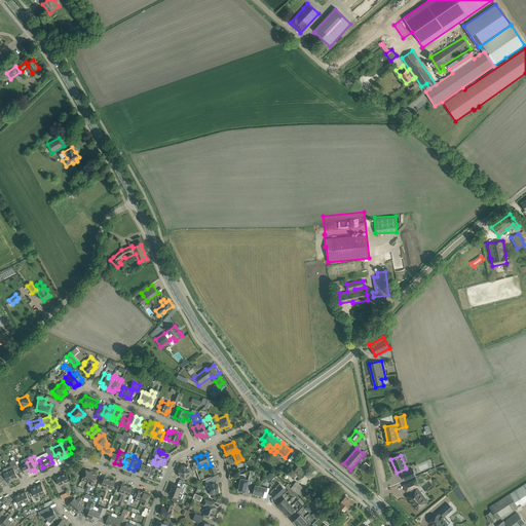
[(9,471),(12,479),(15,478),(16,480),(19,479),(16,474),(20,473),(17,467),(19,466),(17,464),(14,459),(9,462),(12,470),(9,471)]
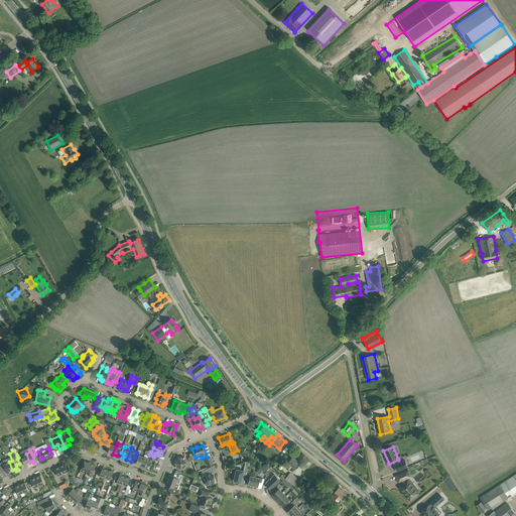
[(136,464),(140,465),(144,457),(139,455),(140,455),(137,453),(135,458),(138,459),(136,464)]
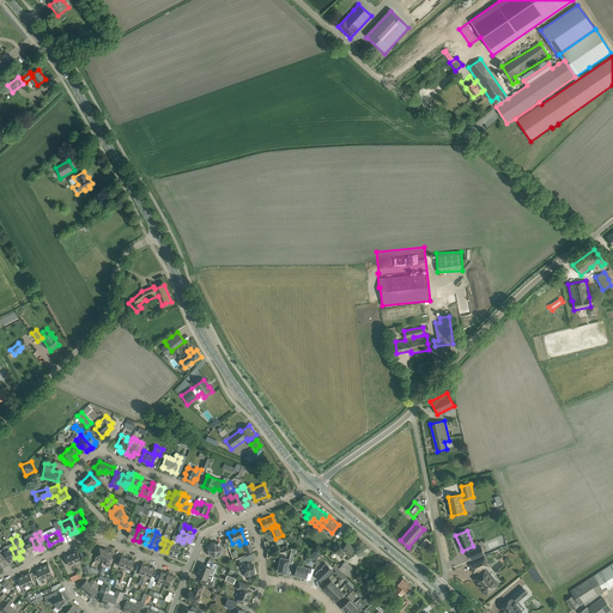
[(20,541),(22,544),(24,551),(28,548),(30,553),(32,552),(32,551),(35,548),(31,539),(26,541),(25,539),(20,541)]
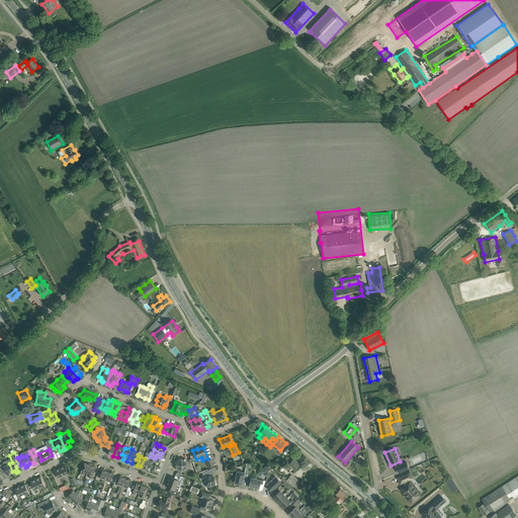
[(141,466),(146,468),(147,466),(151,467),(153,461),(149,459),(149,460),(145,458),(141,466)]
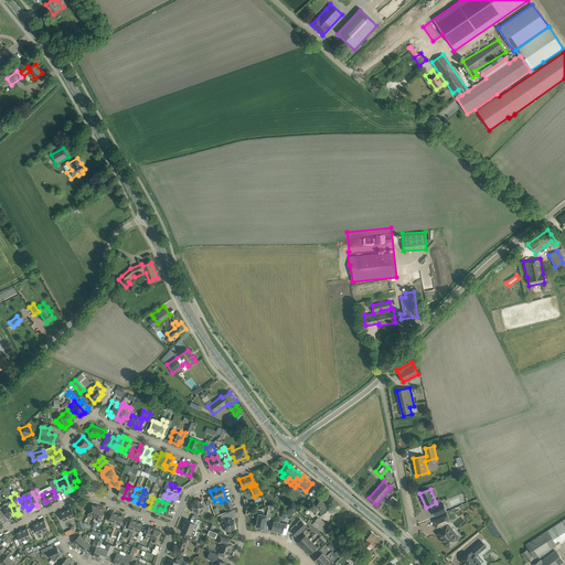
[(204,505),(205,503),(202,500),(200,501),(199,500),(196,501),(195,500),(191,504),(193,505),(192,508),(193,509),(192,510),(195,514),(198,512),(199,514),(200,512),(202,514),(205,510),(204,509),(205,507),(204,505)]
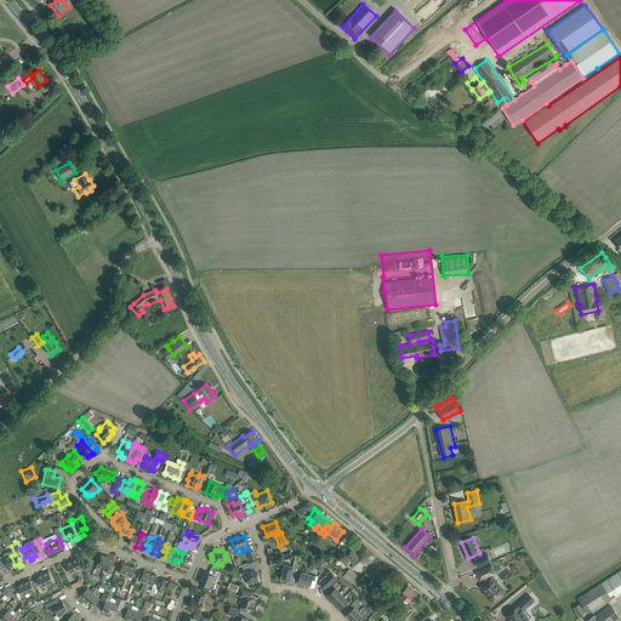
[(347,557),(343,560),(347,564),(351,560),(354,563),(359,556),(352,550),(347,557)]
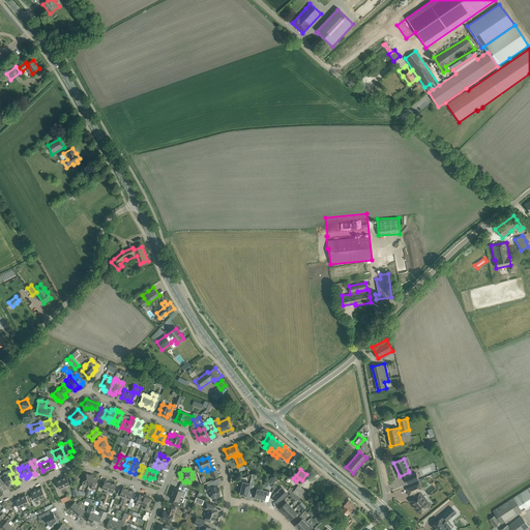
[(0,475),(0,477),(3,484),(6,482),(8,487),(10,486),(9,484),(12,482),(9,474),(7,471),(3,473),(4,474),(0,475)]
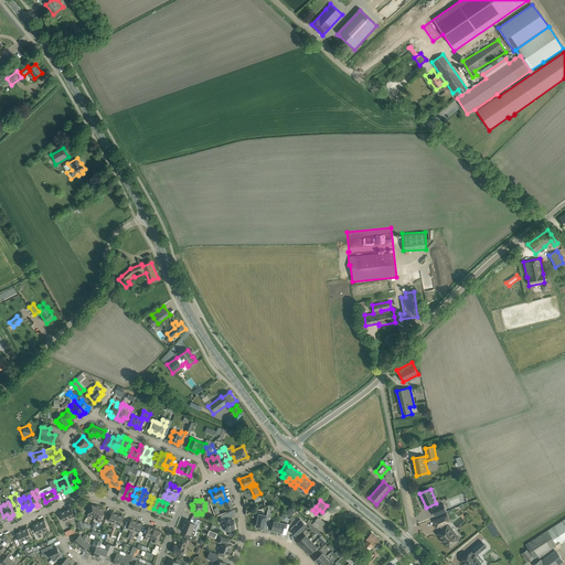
[(92,513),(95,515),(98,505),(97,507),(92,504),(87,518),(89,519),(92,513)]
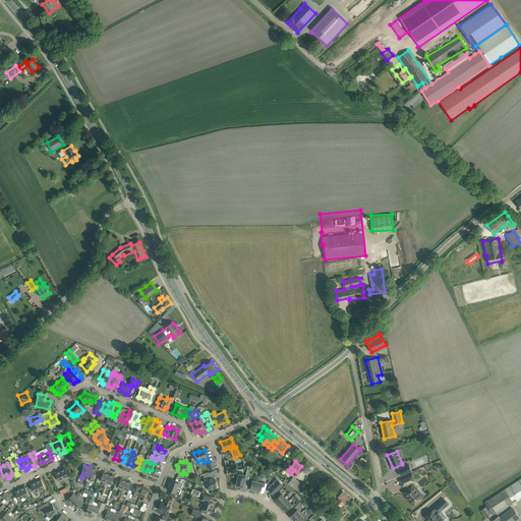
[(411,471),(408,465),(398,469),(400,476),(411,471)]
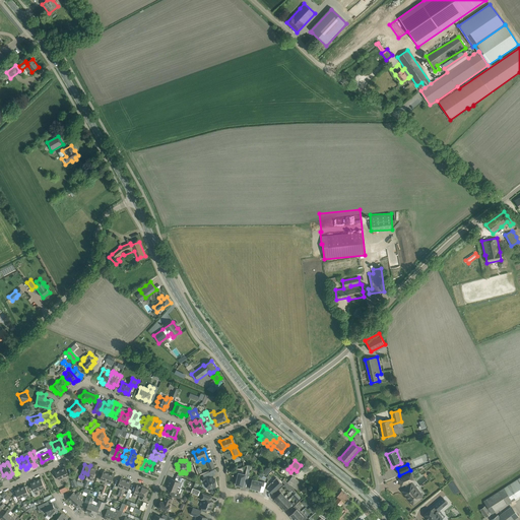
[(87,474),(91,475),(89,479),(92,480),(96,469),(92,467),(93,466),(90,465),(87,474)]
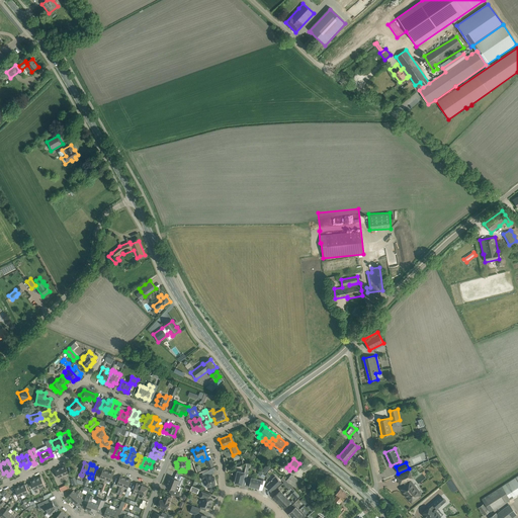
[(271,467),(268,463),(261,470),(265,475),(271,467)]
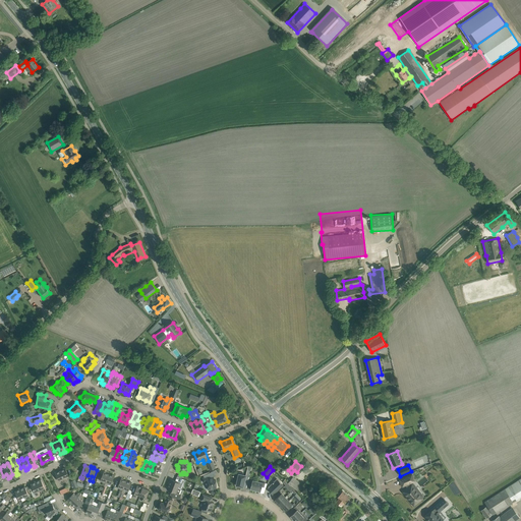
[(63,469),(60,471),(66,482),(67,485),(69,484),(66,478),(69,476),(65,467),(63,469)]
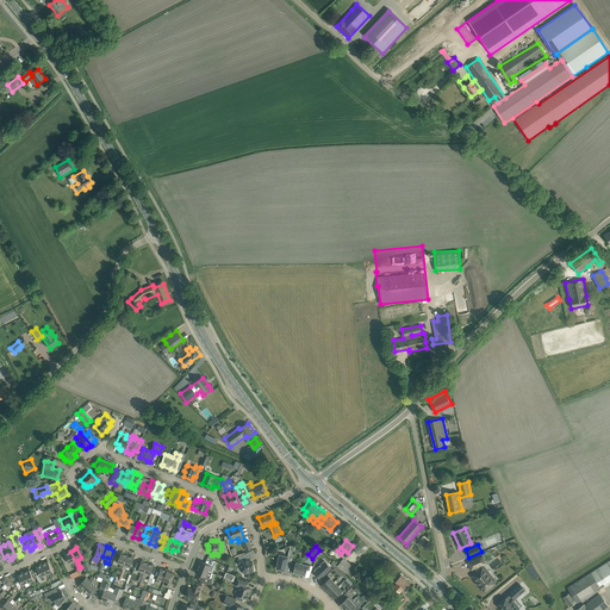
[(69,564),(70,567),(78,565),(70,552),(68,553),(67,552),(64,553),(69,564)]
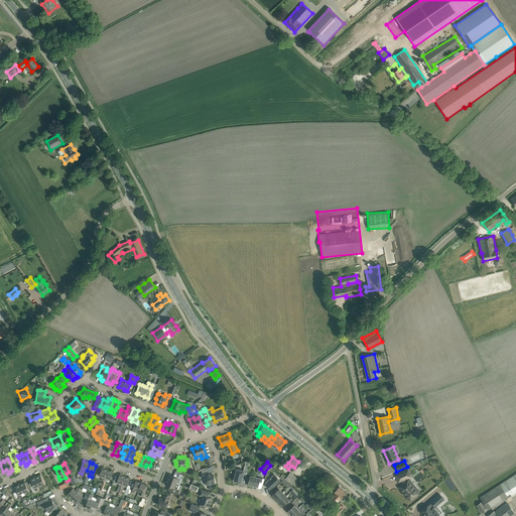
[(105,468),(103,467),(99,476),(102,478),(101,481),(104,482),(108,470),(105,469),(105,468)]
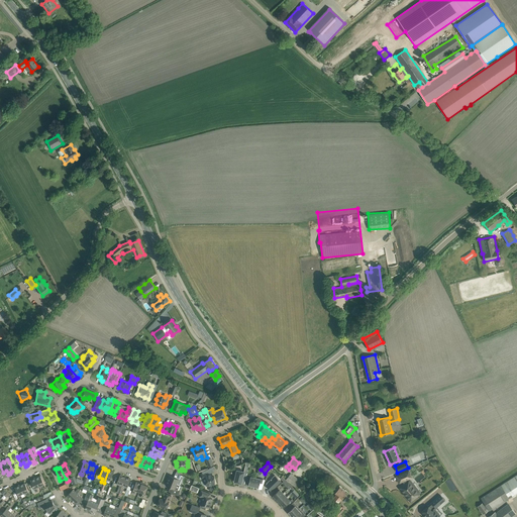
[(234,482),(241,484),(242,479),(246,480),(247,474),(247,473),(244,472),(241,471),(241,470),(237,469),(236,470),(234,475),(236,475),(234,482)]
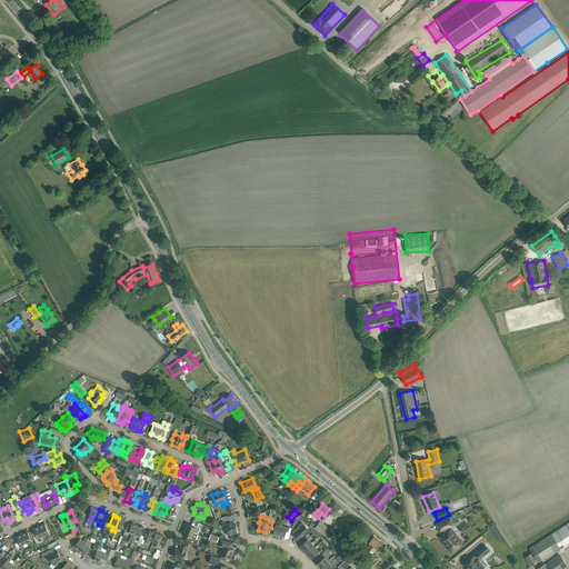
[(122,519),(119,518),(115,531),(117,531),(118,528),(121,530),(126,519),(122,518),(122,519)]
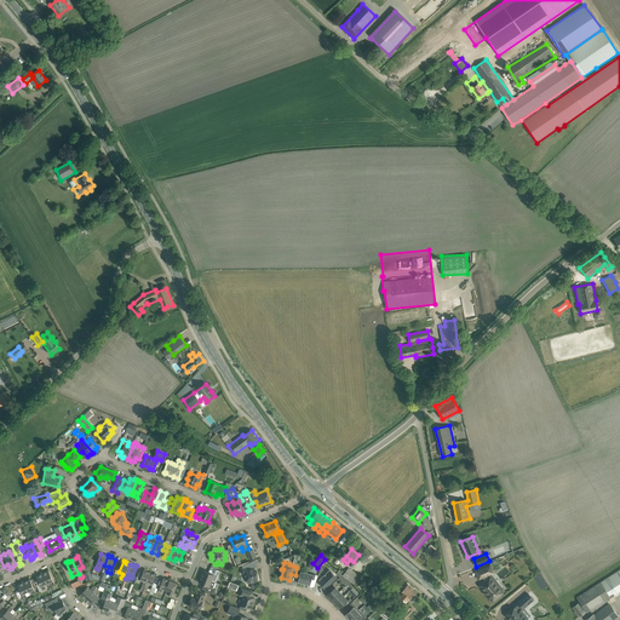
[(480,585),(493,601),(503,593),(491,577),(488,578),(487,575),(493,573),(491,566),(476,572),(480,579),(482,578),(486,580),(480,585)]
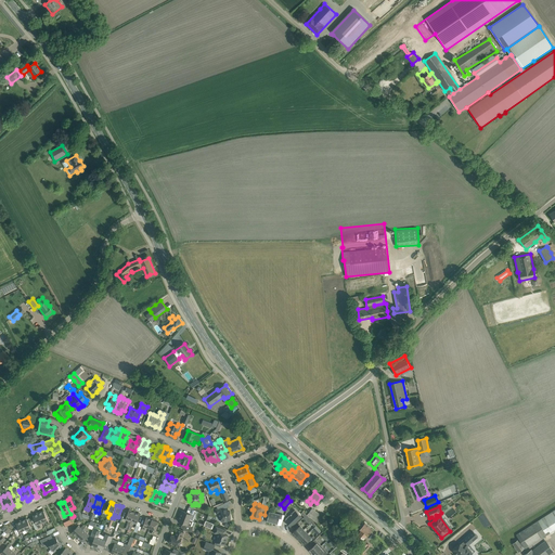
[(182,511),(180,516),(192,520),(196,511),(193,510),(191,508),(189,507),(186,513),(182,511)]
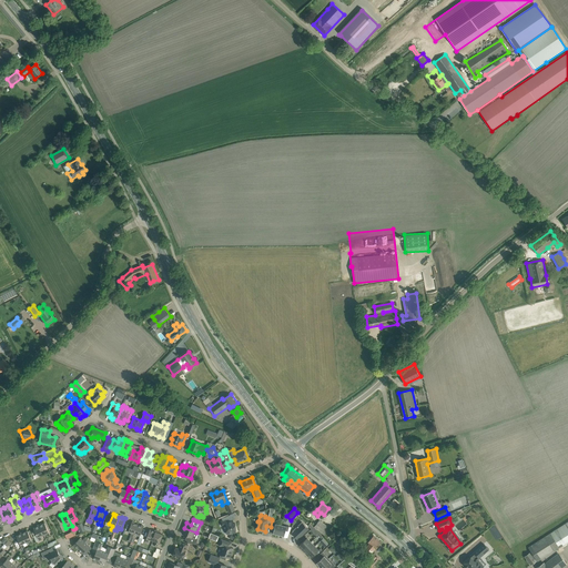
[(221,520),(221,526),(224,526),(224,529),(226,529),(226,534),(233,534),(233,533),(236,531),(235,524),(233,524),(233,520),(221,520)]
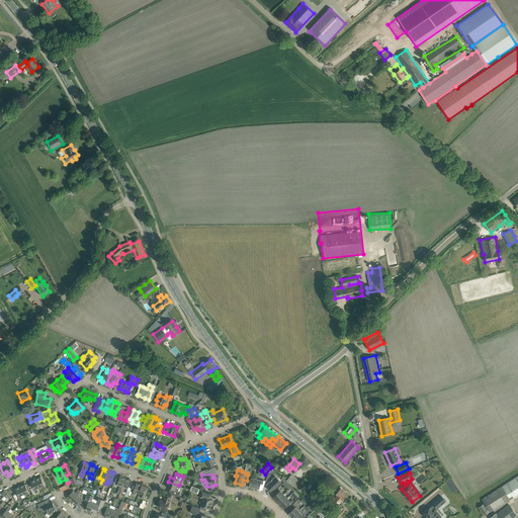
[(248,475),(247,481),(250,482),(249,486),(254,488),(256,479),(252,478),(252,476),(248,475)]
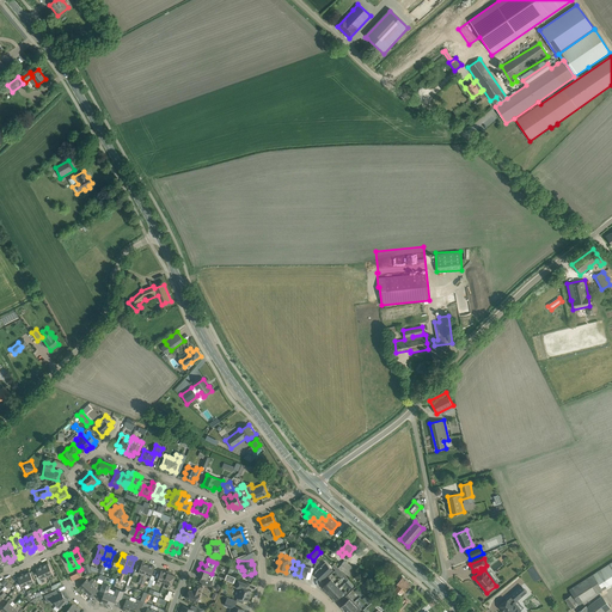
[(338,568),(349,576),(355,569),(344,561),(338,568)]
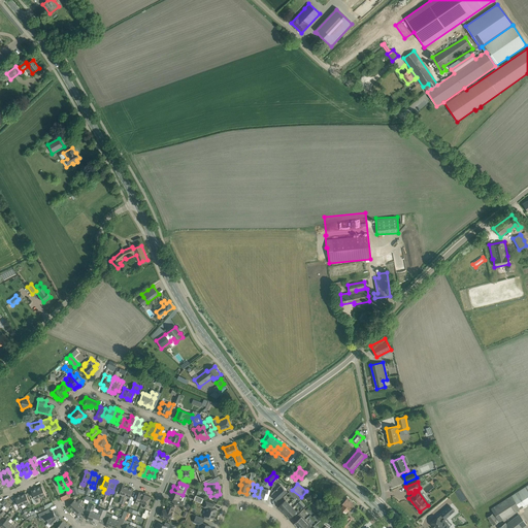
[(121,498),(124,499),(128,488),(125,487),(126,486),(123,485),(120,494),(123,495),(121,498)]
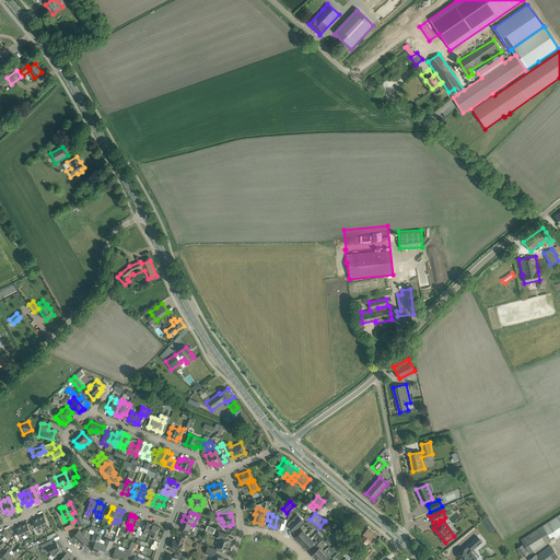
[(298,514),(289,523),(288,526),(293,533),(304,522),(298,514)]
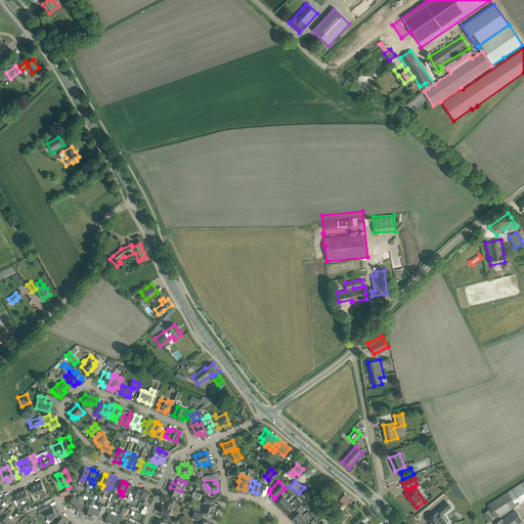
[(523,499),(523,481),(487,505),(495,518),(516,505),(515,503),(518,500),(519,503),(523,499)]
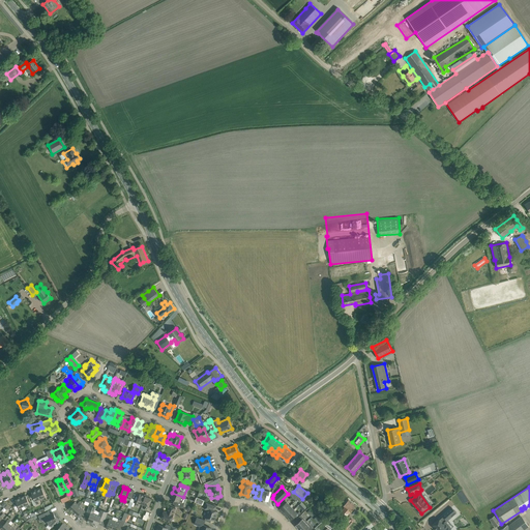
[(37,489),(36,490),(40,498),(42,497),(45,501),(47,500),(41,488),(38,490),(37,489)]
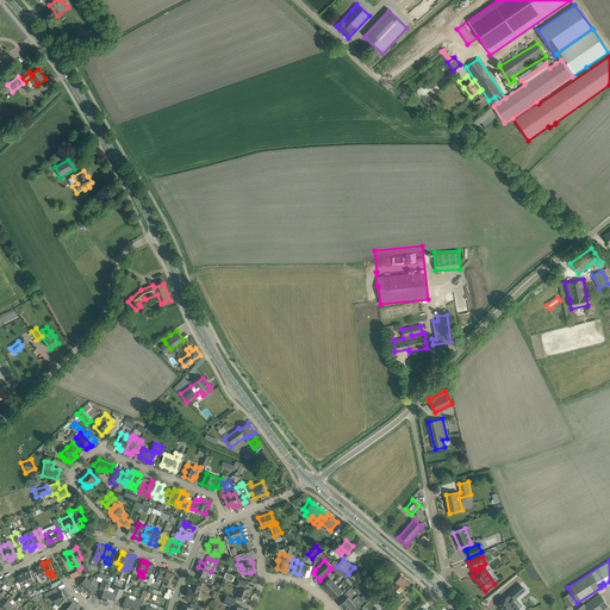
[(47,573),(42,564),(39,564),(41,565),(36,567),(42,580),(45,579),(43,574),(47,573)]
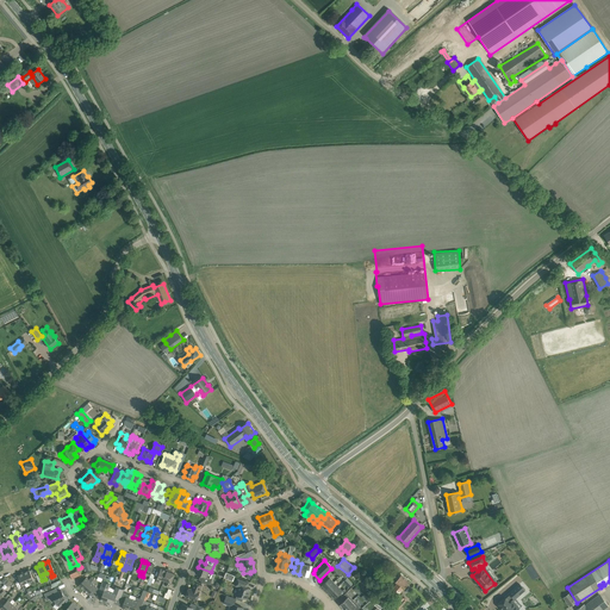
[(143,577),(145,578),(147,574),(150,576),(155,565),(151,564),(151,565),(148,564),(143,577)]
